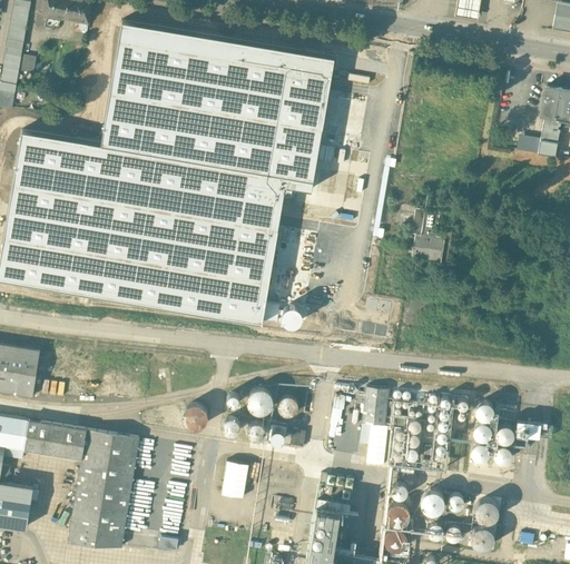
[(16,0),(0,92),(0,110),(12,114),(31,0),(16,0)]
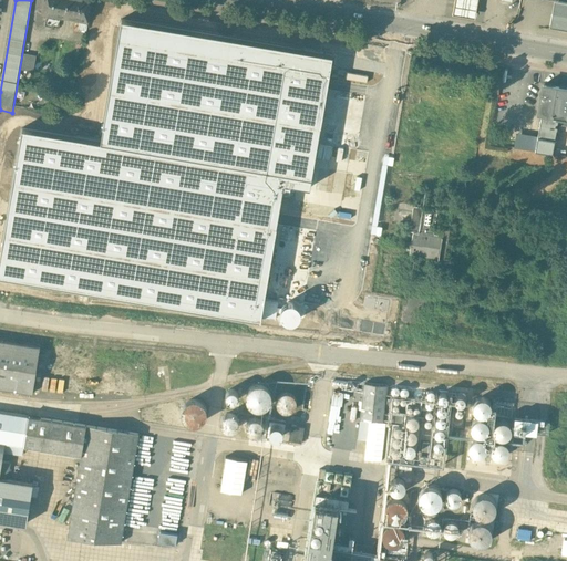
[(69,0),(44,0),(42,17),(65,21),(69,0)]
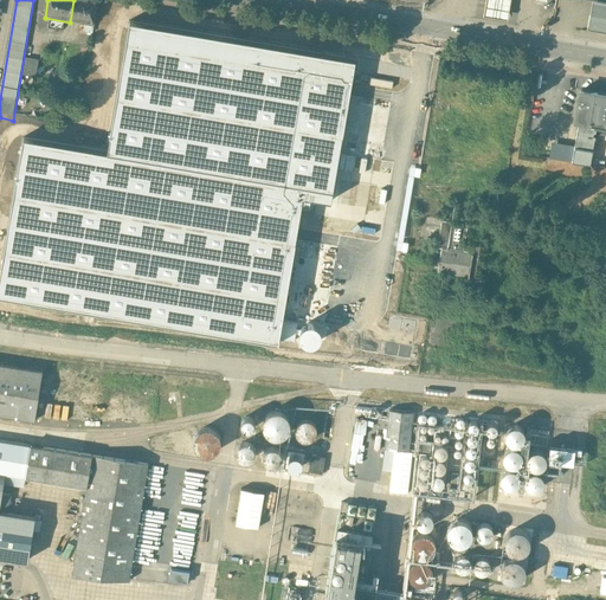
[(98,1),(89,0),(73,0),(70,23),(94,27),(98,1)]
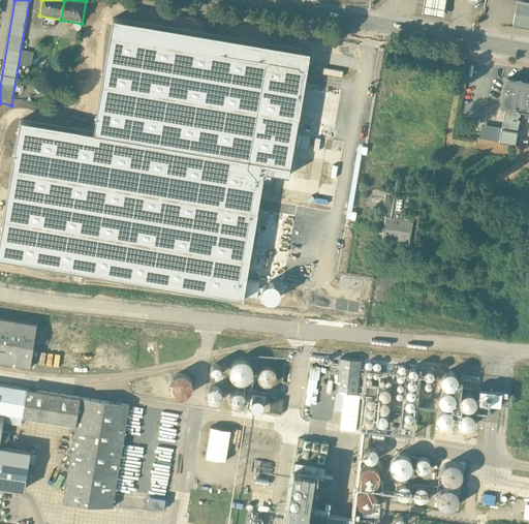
[(424,0),(424,5),(422,17),(443,21),(445,9),(447,0),(424,0)]
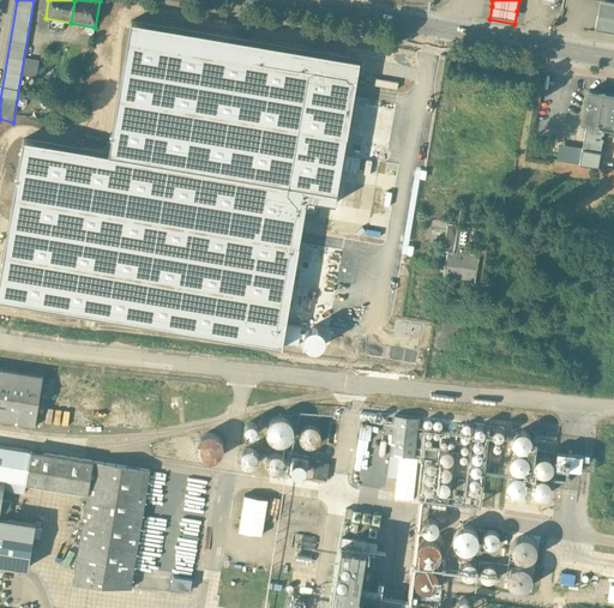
[(613,7),(601,6),(596,35),(613,37),(613,7)]
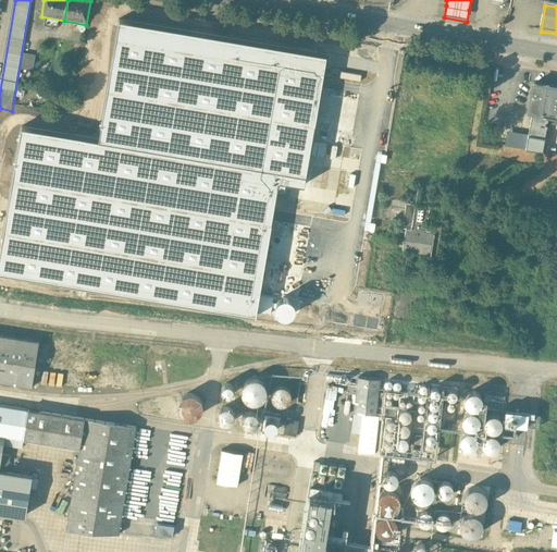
[(326,59),(119,23),(98,144),(21,131),(0,252),(0,276),(256,320),(256,317),(259,298),(279,185),(304,189),(326,59)]
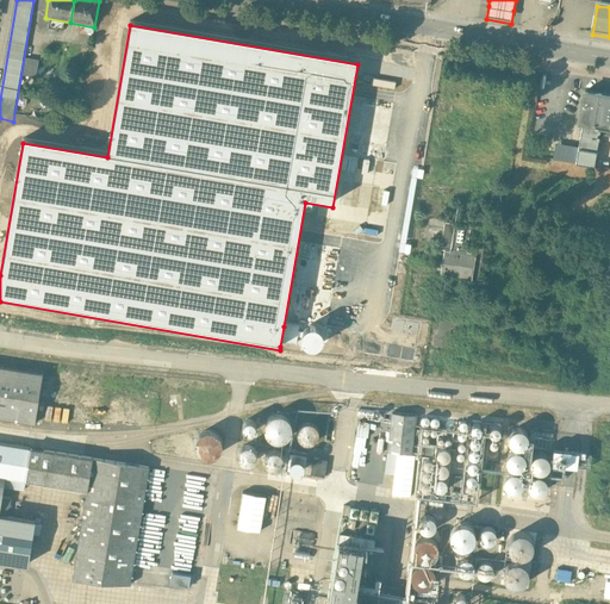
[(609,100),(598,99),(598,98),(584,95),(580,123),(580,126),(583,126),(580,138),(580,139),(576,168),(595,172),(599,139),(609,141),(609,100)]
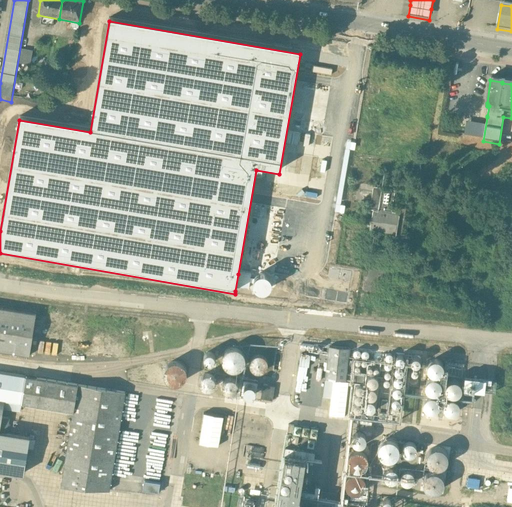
[(384,196),(381,196),(381,191),(370,191),(369,211),(383,211),(384,196)]
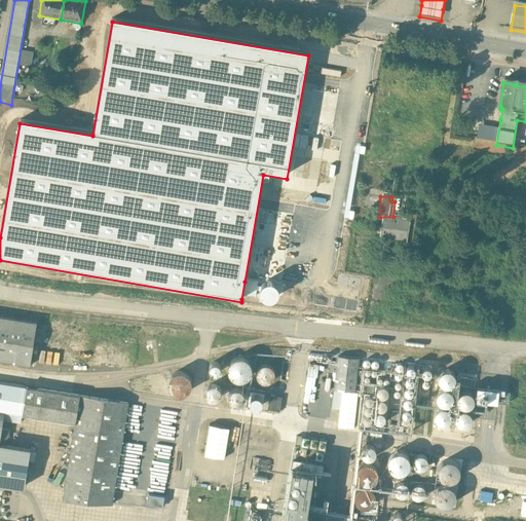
[(377,239),(403,243),(406,221),(380,218),(377,239)]
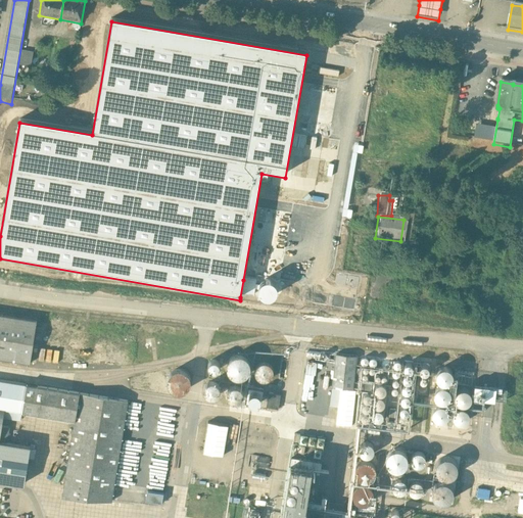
[(256,283),(243,280),(240,297),(253,299),(256,283)]
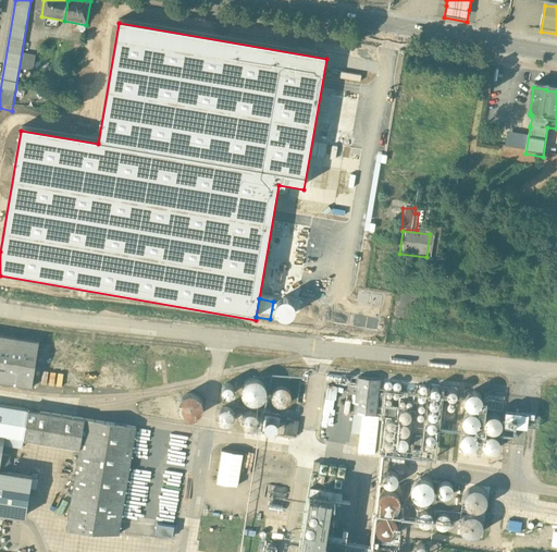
[(39,346),(0,340),(0,387),(32,392),(39,346)]
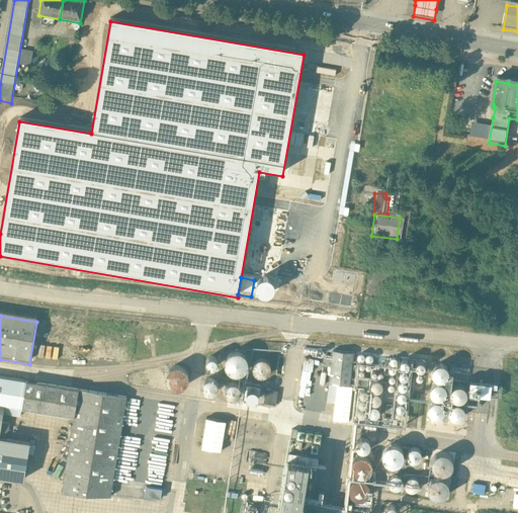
[(353,357),(333,355),(329,388),(336,389),(349,390),(353,357)]
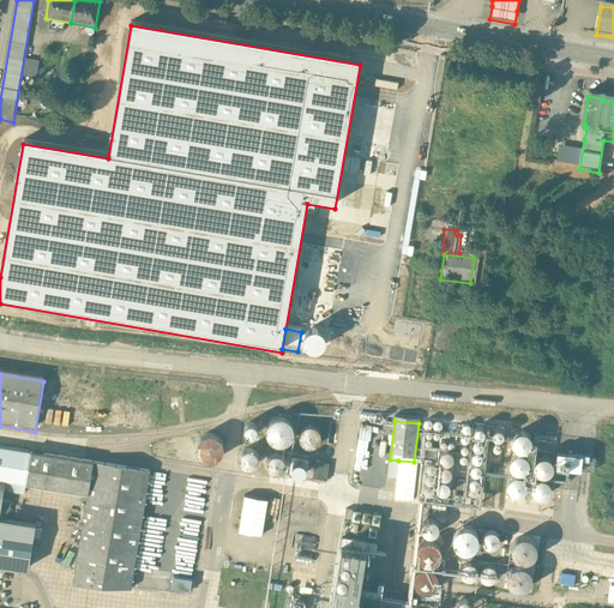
[(268,433),(266,437),(268,440),(270,444),(272,446),(276,449),(280,449),(283,447),(287,446),(289,443),(290,440),(292,435),(290,432),(288,429),(286,426),(282,425),(278,425),(275,425),(271,427),(269,429),(268,433)]
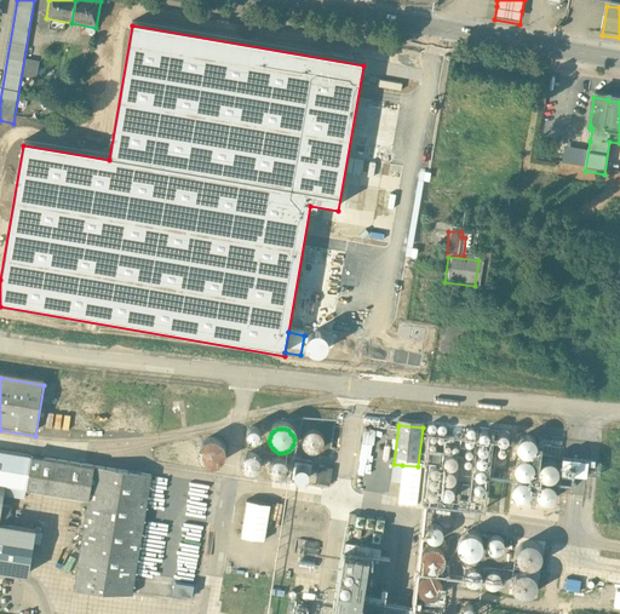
[(247,440),(248,442),(250,443),(252,445),(253,445),(256,445),(257,443),(258,441),(258,440),(258,437),(258,436),(256,435),(254,434),(252,434),(251,434),(250,435),(248,436),(247,439),(247,440)]
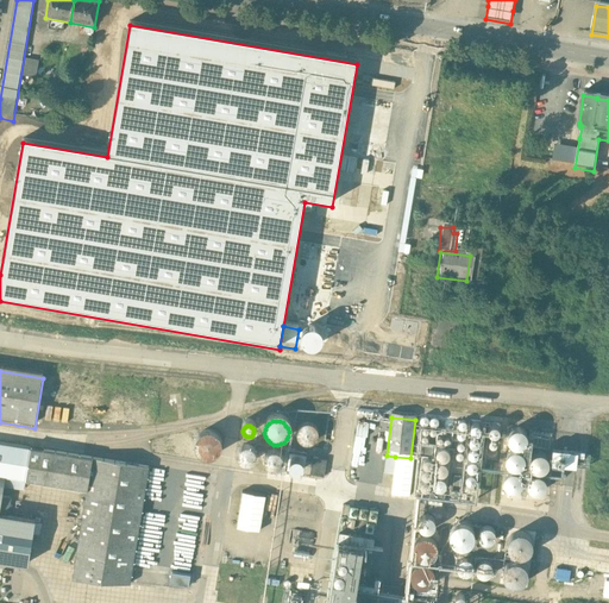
[(469,433),(470,435),(471,437),(473,438),(475,438),(477,437),(478,437),(479,434),(479,433),(479,431),(479,429),(477,428),(476,427),(473,427),(472,427),(471,428),(470,429),(469,432),(469,433)]
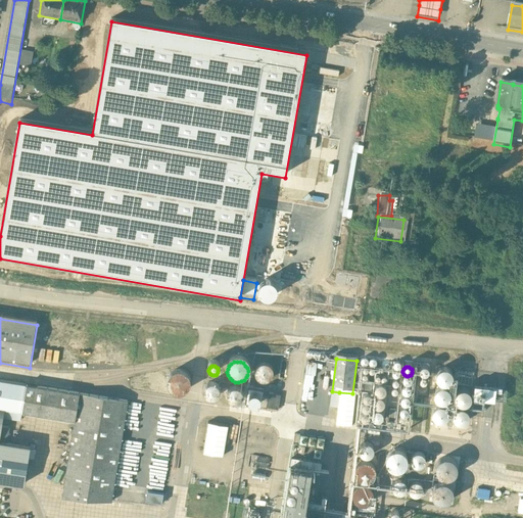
[(255,378),(256,381),(258,384),(262,386),(265,386),(269,385),(271,383),(273,380),(273,377),(272,373),(270,371),(267,369),(264,369),(259,370),(257,372),(255,375),(255,378)]
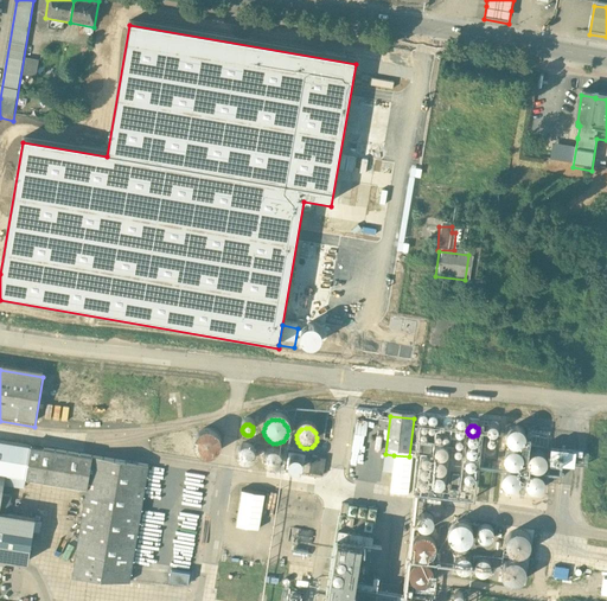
[(487,435),(489,438),(490,439),(491,439),(493,440),(494,439),(497,438),(498,436),(498,434),(498,433),(497,430),(496,429),(494,429),(492,428),(491,429),(489,430),(487,432),(487,434),(487,435)]
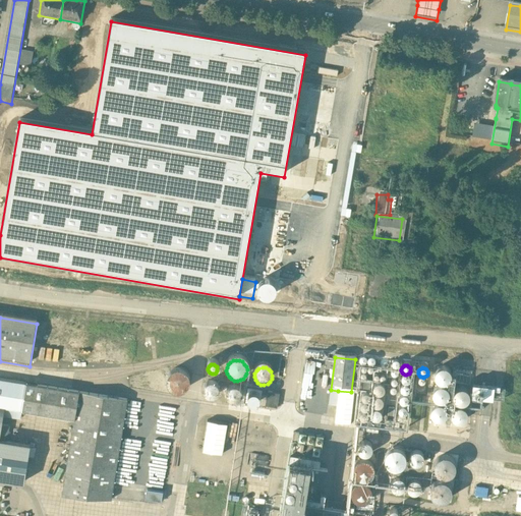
[(441,370),(439,371),(437,373),(436,375),(435,377),(435,379),(435,381),(436,383),(438,385),(440,386),(442,386),(445,386),(447,385),(448,383),(449,381),(450,379),(450,377),(449,375),(447,373),(446,371),(443,370),(441,370)]
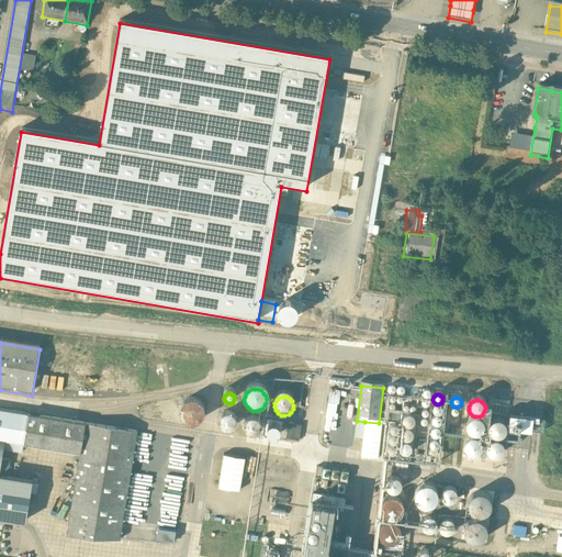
[(178,410),(178,413),(179,418),(180,420),(182,422),(186,424),(189,424),(193,424),(195,422),(198,420),(200,416),(200,413),(200,410),(198,407),(195,404),(192,402),(189,402),(186,403),(182,404),(180,407),(178,410)]
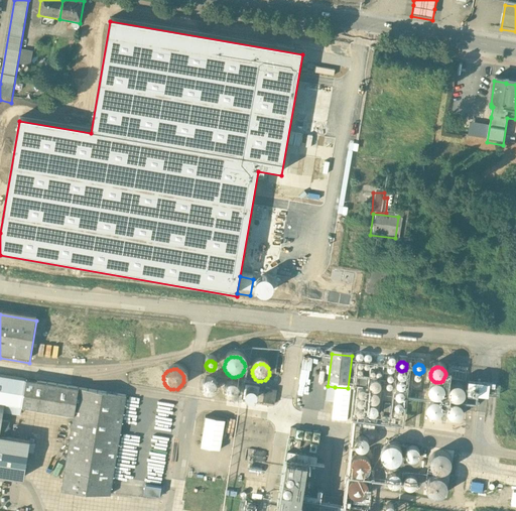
[(397,378),(398,380),(399,381),(401,381),(402,382),(404,381),(405,380),(406,379),(407,377),(406,376),(406,374),(405,373),(403,373),(402,372),(400,373),(399,374),(398,375),(397,377),(397,378)]
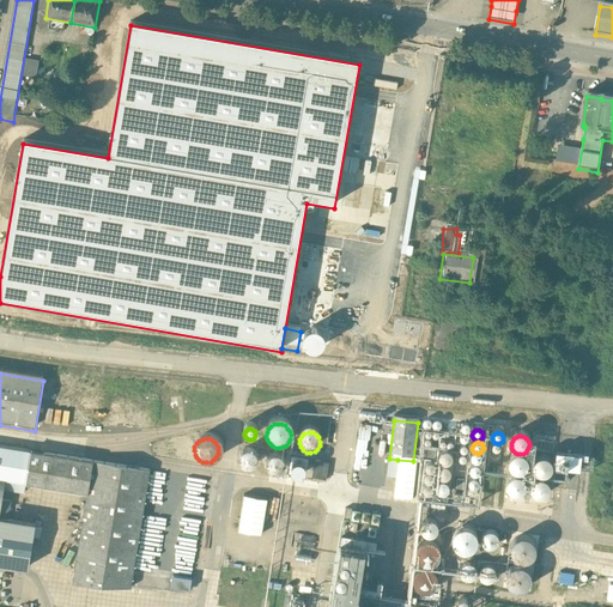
[(0,566),(28,571),(35,528),(7,523),(11,505),(1,503),(4,485),(25,489),(87,498),(92,466),(0,450),(0,566)]
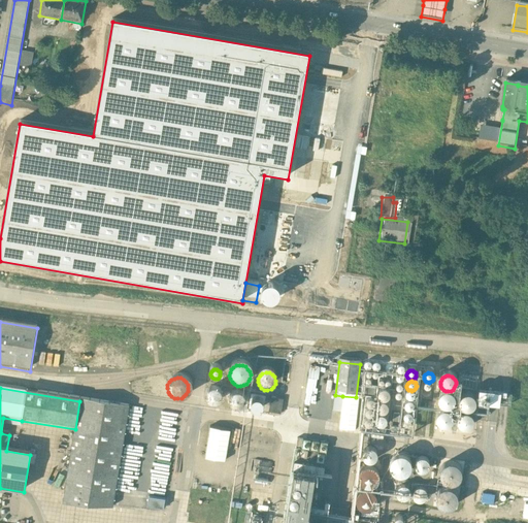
[(212,392),(210,392),(208,393),(207,395),(206,397),(205,400),(206,402),(207,404),(209,405),(211,406),(213,407),(216,406),(218,405),(220,404),(221,402),(222,400),(221,397),(221,395),(219,393),(217,392),(215,392),(212,392)]
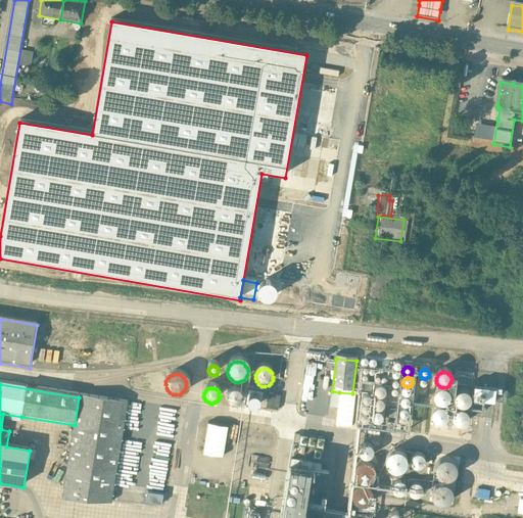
[(401,394),(402,395),(403,396),(405,397),(407,397),(409,397),(410,396),(411,395),(411,393),(411,392),(410,390),(409,389),(408,388),(406,388),(405,388),(402,389),(401,391),(401,392),(401,394)]
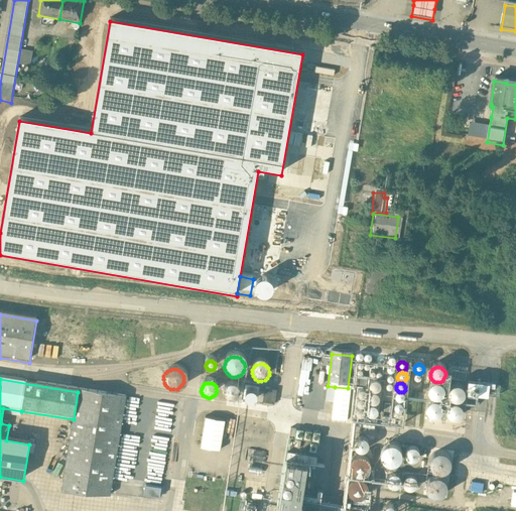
[(370,390),(371,391),(372,393),(374,393),(375,393),(377,393),(378,392),(379,391),(379,389),(379,388),(379,386),(377,385),(376,384),(374,384),(373,385),(372,386),(371,387),(370,388),(370,390)]
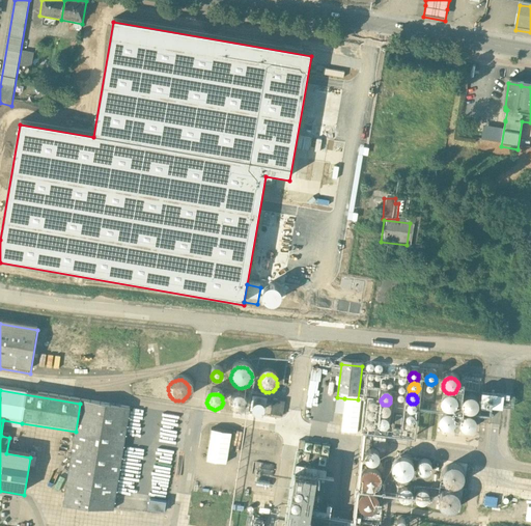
[(514,399),(482,395),(480,408),(513,411),(514,399)]
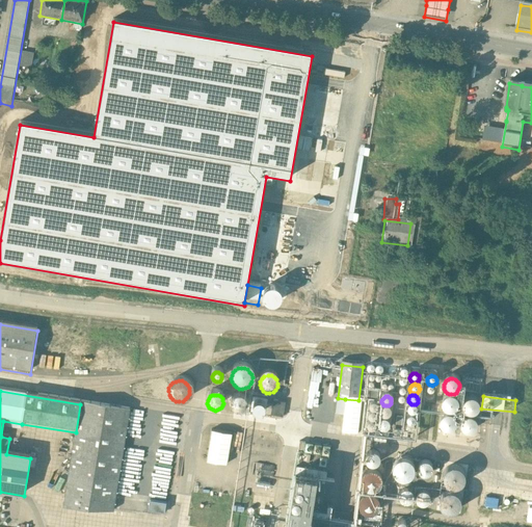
[(448,397),(446,398),(444,399),(442,401),(442,403),(441,405),(442,407),(443,410),(445,412),(447,413),(449,413),(451,413),(453,412),(455,410),(456,407),(457,405),(456,403),(456,401),(454,399),(452,398),(450,397),(448,397)]
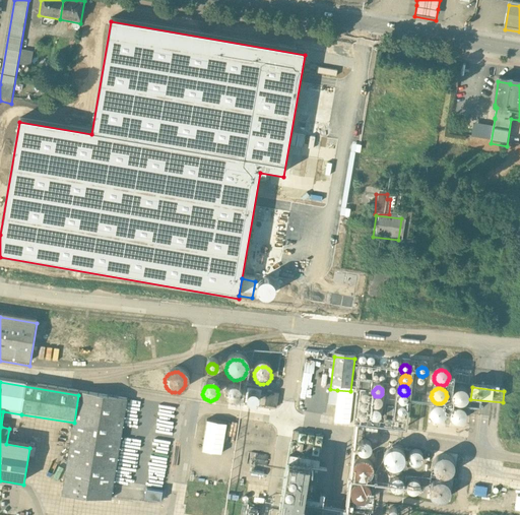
[(233,389),(231,390),(229,391),(228,393),(226,395),(226,397),(226,399),(228,401),(230,403),(232,404),(234,404),(236,404),(238,403),(240,401),(241,399),(242,397),(242,395),(241,393),(239,391),(238,390),(235,389),(233,389)]
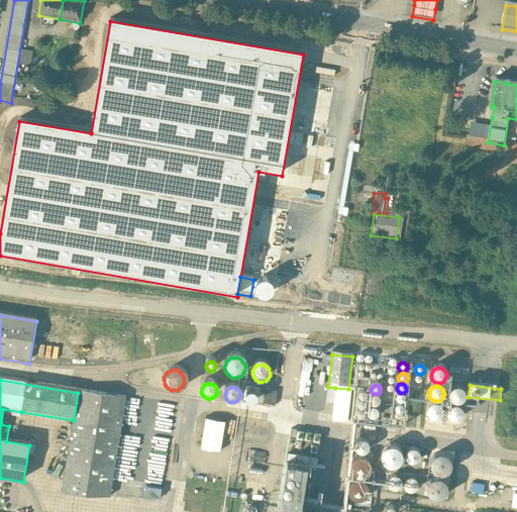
[(335,388),(328,387),(327,405),(333,406),(335,388)]
